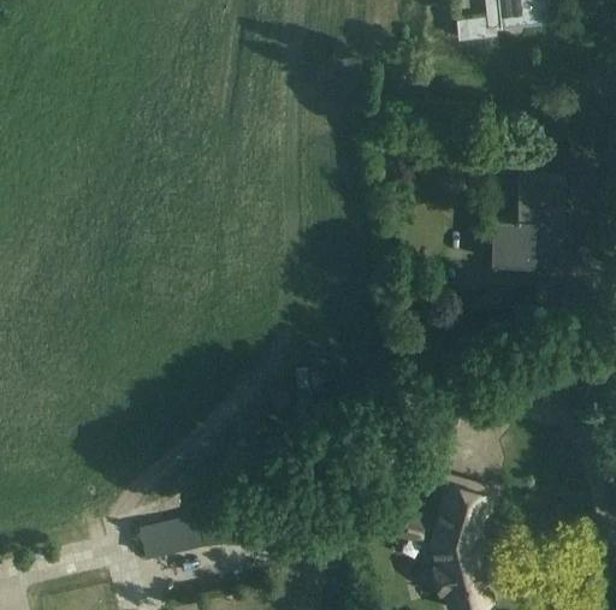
[(501,0),(505,30),(550,27),(546,0),(501,0)]
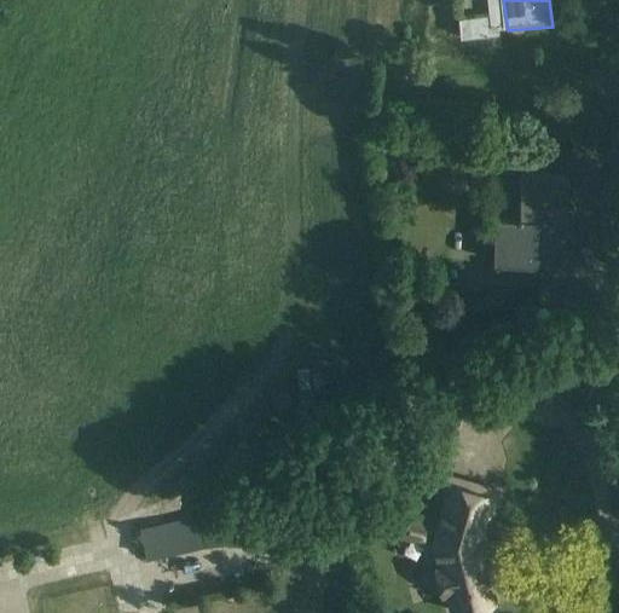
[(496,38),(493,18),(458,23),(461,41),(496,38)]
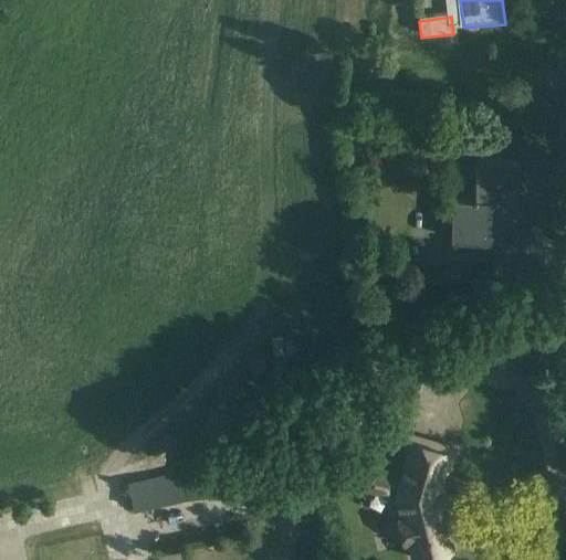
[(451,244),(483,245),(505,246),(506,214),(516,214),(517,164),(475,162),(474,203),(452,202),(451,244)]
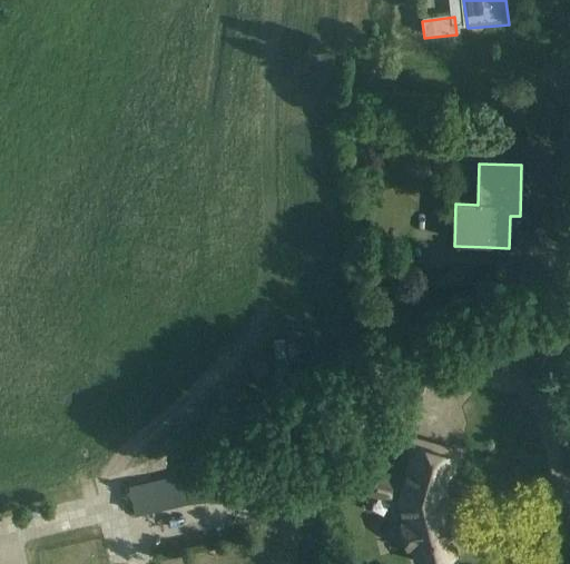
[(452,563),(452,560),(454,558),(451,544),(455,543),(454,535),(449,536),(440,501),(445,481),(451,477),(457,461),(413,448),(397,503),(406,510),(411,526),(401,528),(401,526),(399,526),(405,551),(411,550),(414,563),(452,563)]
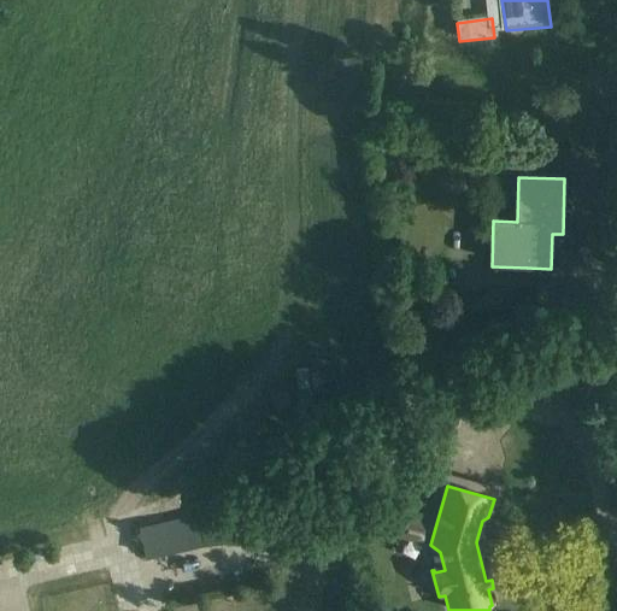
[(217,540),(242,534),(238,517),(213,522),(217,540)]
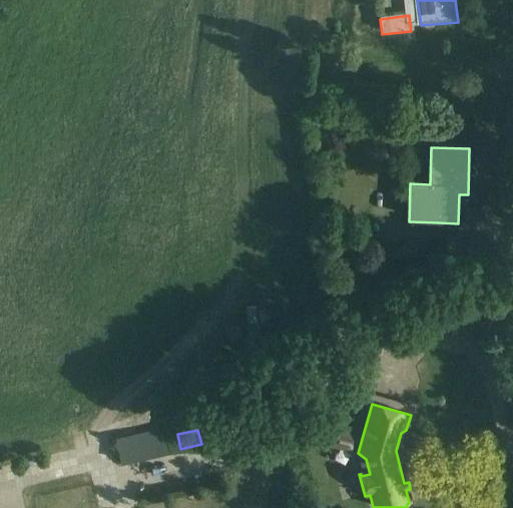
[(335,432),(331,447),(353,454),(357,438),(335,432)]
